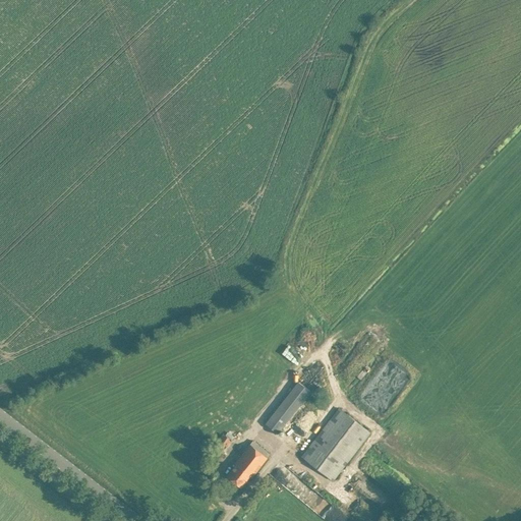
[(310,391),(298,382),(274,414),(285,423),(310,391)]
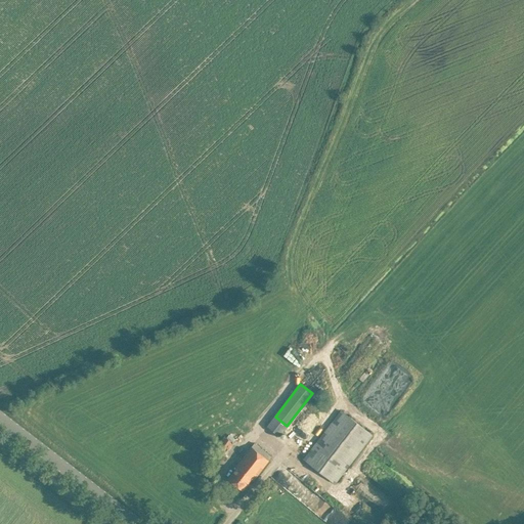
[(341,411),(304,459),(335,483),(372,435),(341,411)]
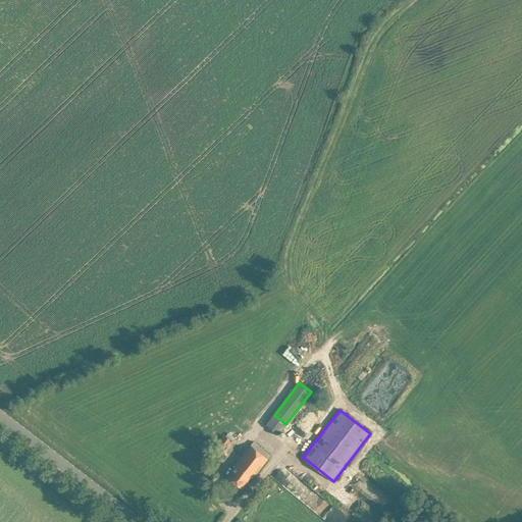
[(277,434),(285,424),(274,415),(266,425),(277,434)]
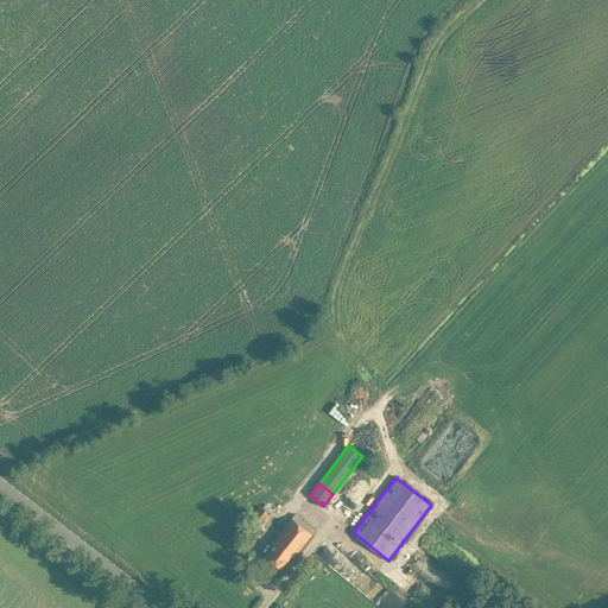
[(261,506),(249,521),(259,529),(270,513),(261,506)]
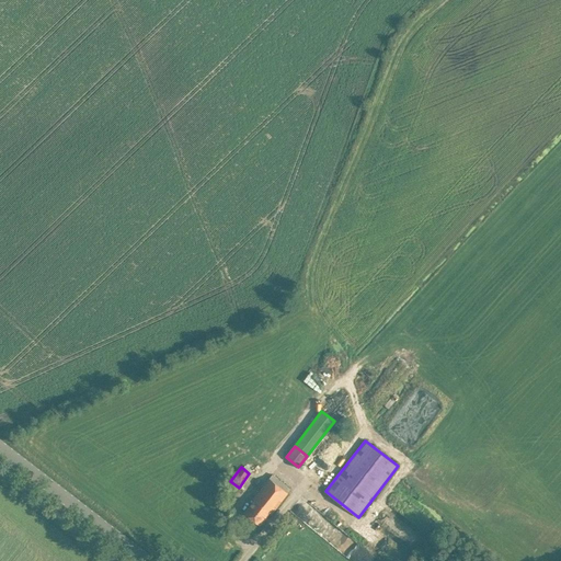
[(254,501),(252,505),(244,513),(259,525),(270,512),(271,514),(287,493),(268,479),(253,499),(254,501)]
